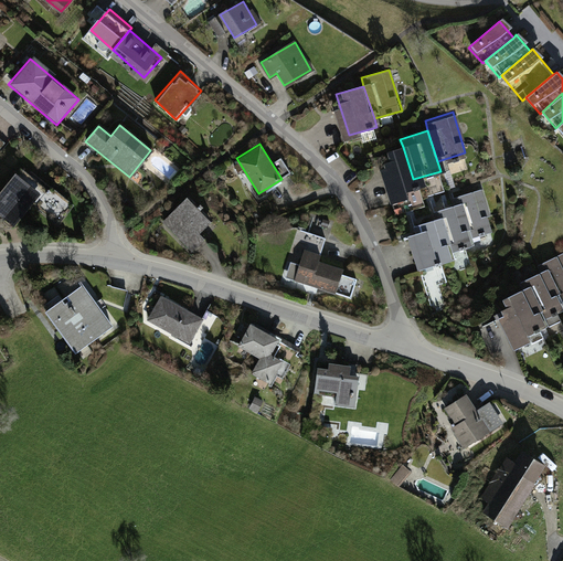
[(403,147),(375,155),(388,196),(415,188),(413,179),(403,147)]
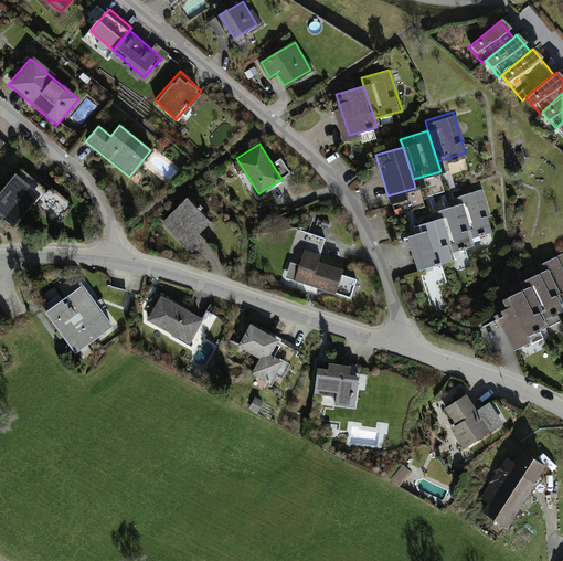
[(45,189),(19,167),(0,190),(0,215),(13,226),(45,189)]
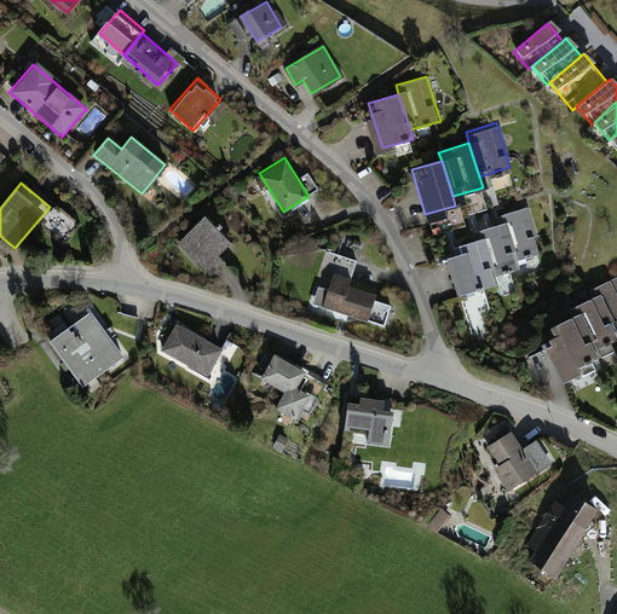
[(530,201),(500,209),(503,220),(513,254),(543,245),(530,201)]
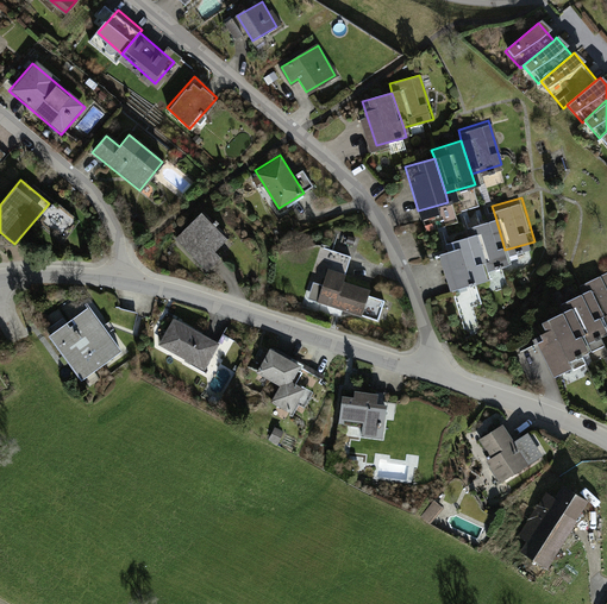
[(226,243),(201,215),(176,238),(206,270),(220,258),(216,253),(226,243)]
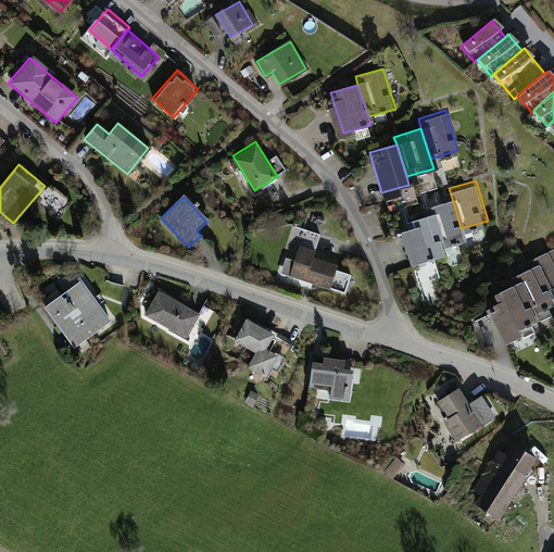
[(452,198),(424,207),(427,214),(437,247),(464,238),(461,228),(452,198)]
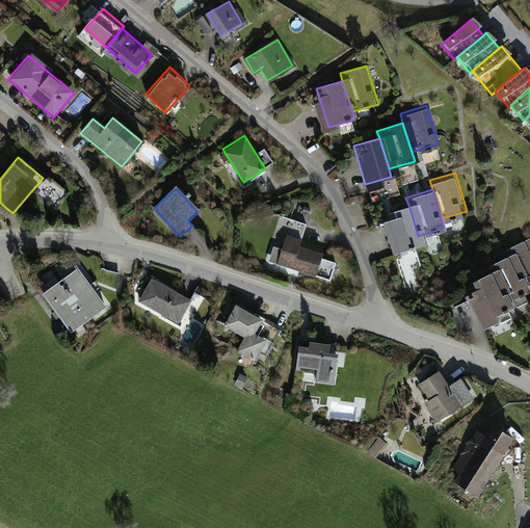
[(408,205),(382,213),(394,252),(420,243),(418,236),(408,205)]
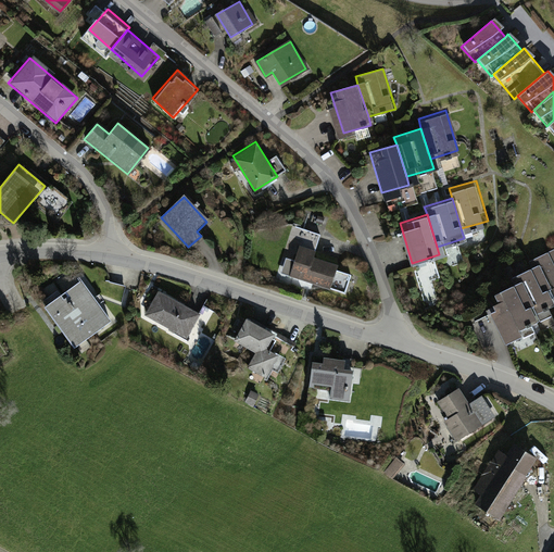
[(553,243),(529,258),(533,266),(548,295),(553,290),(553,243)]
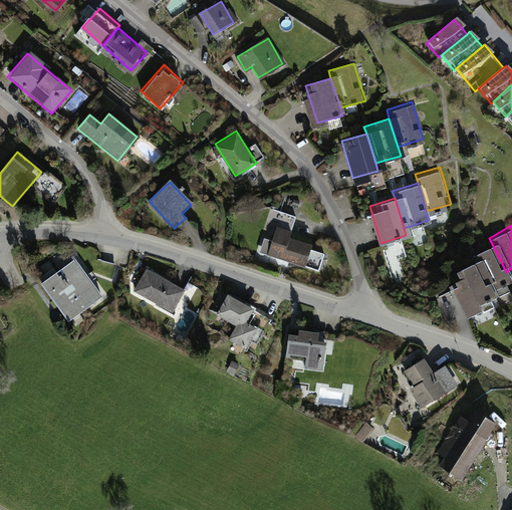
[(292,231),(278,226),(269,253),(318,269),(324,253),(311,249),(313,244),(290,236),(292,231)]
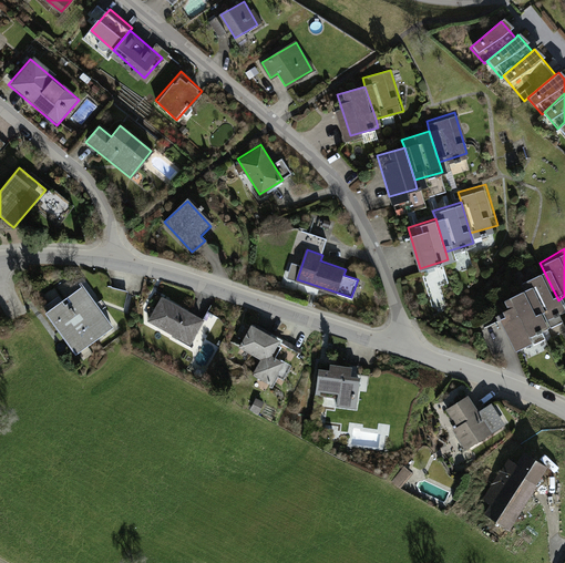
[(544,272),(519,285),(522,293),(538,323),(564,309),(558,300),(544,272)]
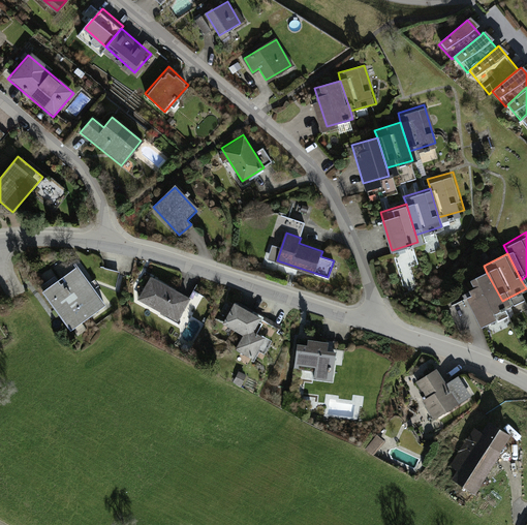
[(75,266),(40,291),(69,331),(104,305),(75,266)]
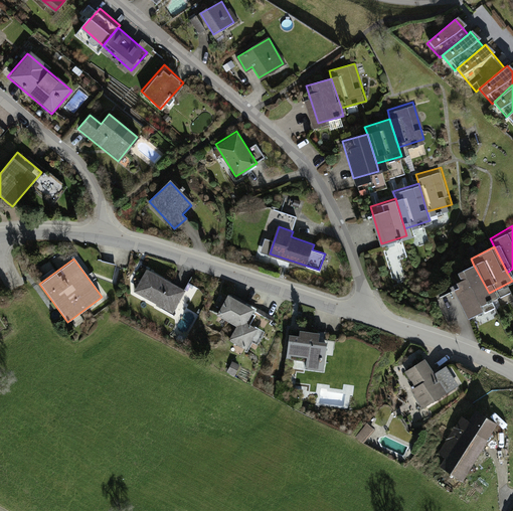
[(474,266),(451,278),(469,312),(492,300),(489,293),(474,266)]
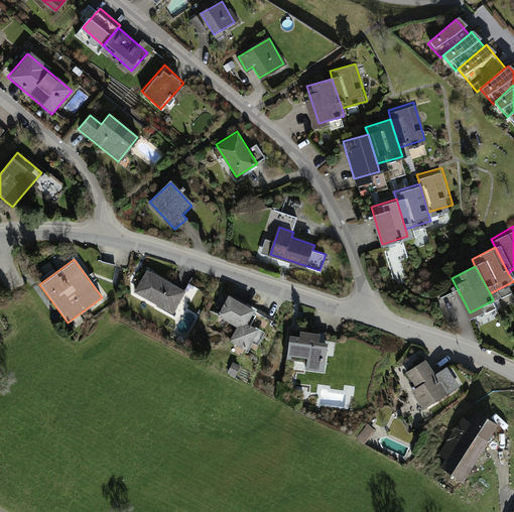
[(184,289),(146,268),(133,290),(171,312),(184,289)]
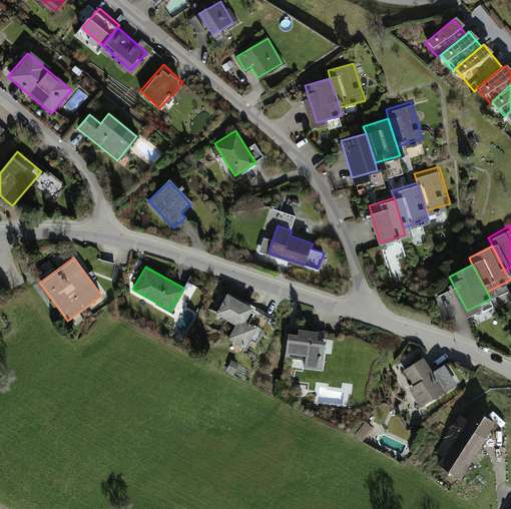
[(253,308),(226,294),(216,314),(238,325),(228,344),(242,351),(256,327),(246,323),(253,308)]
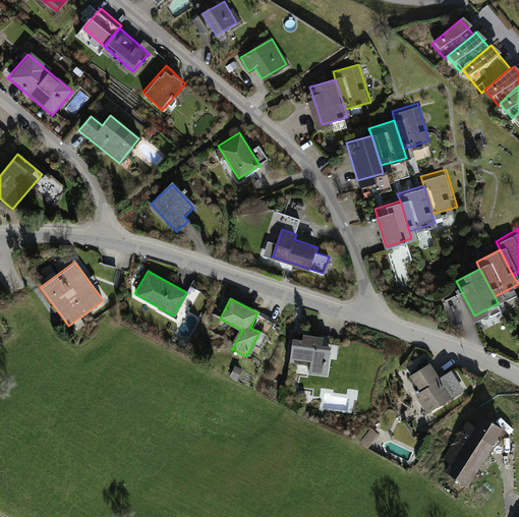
[(300,341),(291,339),(289,360),(309,362),(308,372),(328,375),(331,348),(322,347),(323,337),(301,335),(300,341)]
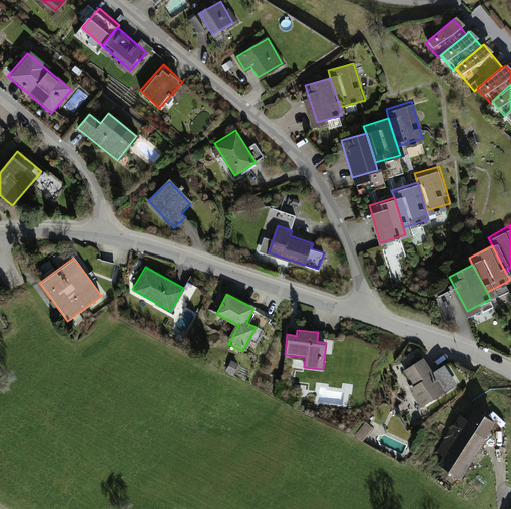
[(430,370),(423,358),(401,370),(421,404),(463,380),(450,359),(430,370)]
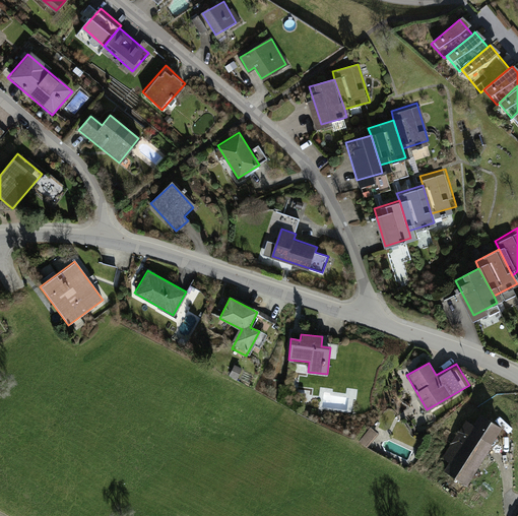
[(503,427),(481,412),(473,425),(468,422),(442,461),(468,478),(503,427)]
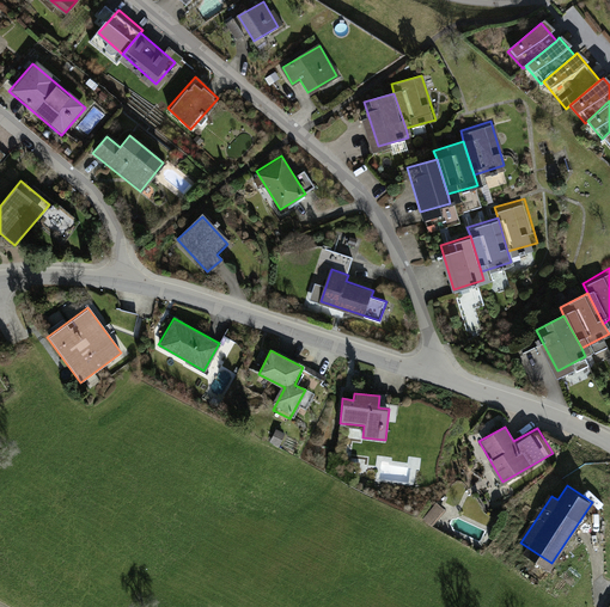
[(433,500),(420,514),(429,522),(441,508),(433,500)]
